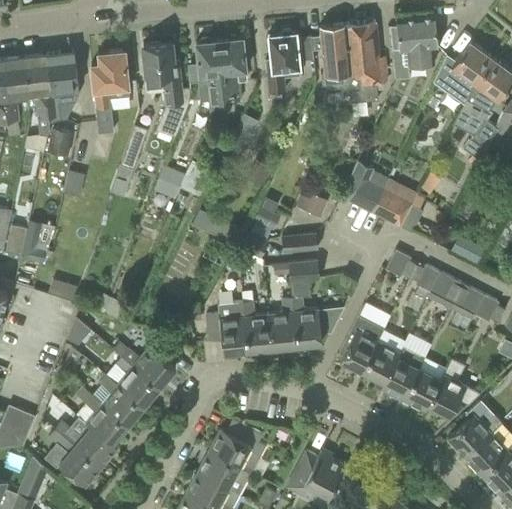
[(396,19),(396,27),(389,28),(395,80),(407,78),(403,50),(405,50),(417,49),(431,48),(437,47),(433,16),(396,19)]
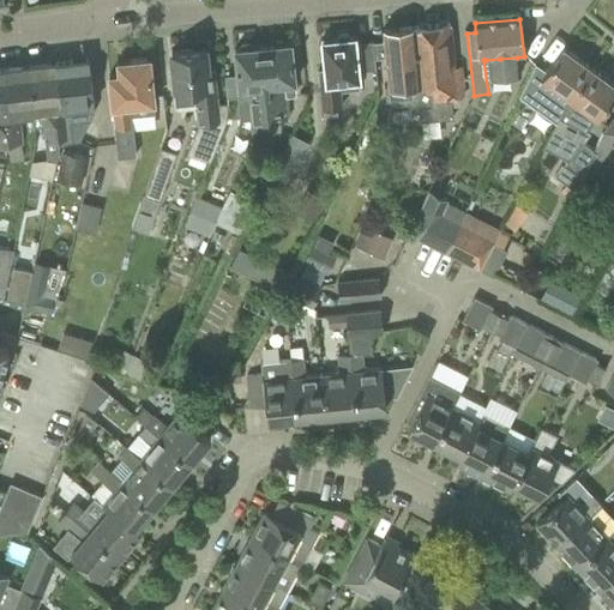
[(453,68),(452,49),(450,25),(416,29),(422,88),(422,96),(407,125),(453,120),(451,100),(463,98),(462,82),(456,82),(455,68),(453,68)]
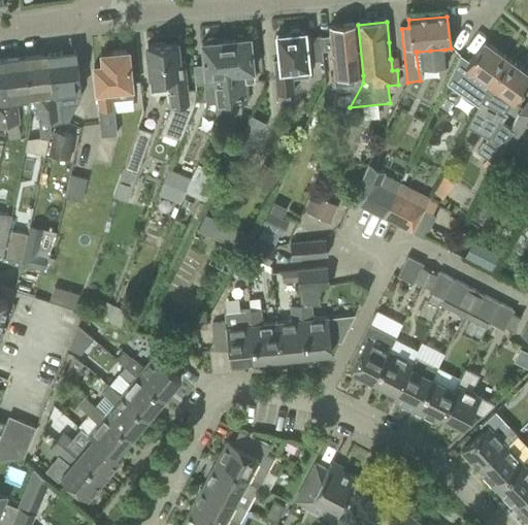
[(363,75),(358,25),(328,28),(330,48),(333,78),(363,75)]
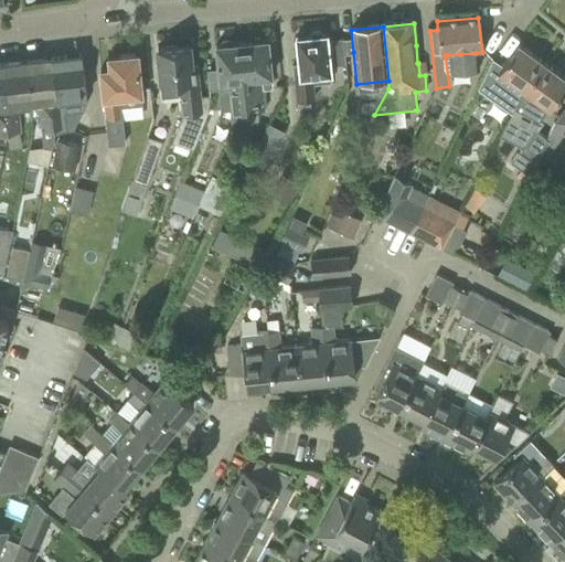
[(330,74),(329,67),(345,66),(343,40),(327,41),(326,35),(296,39),(299,66),(292,66),(295,88),(297,110),(311,109),(310,102),(315,101),(312,76),(330,74)]
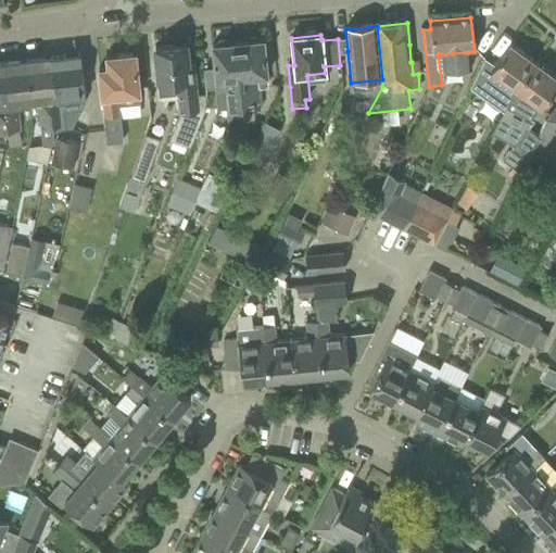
[(256,78),(266,77),(263,41),(238,44),(244,111),(243,112),(244,121),(254,121),(253,111),(260,110),(256,78)]
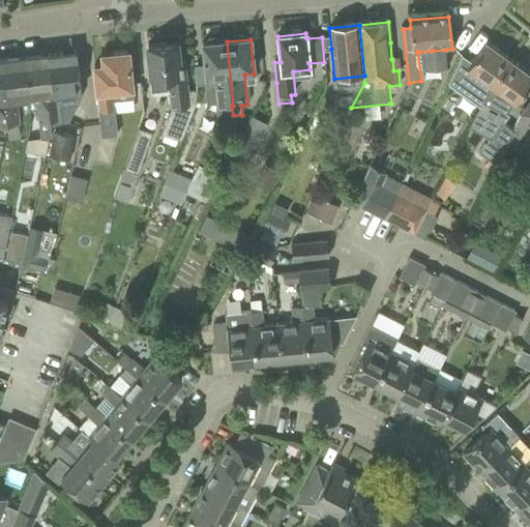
[(233,106),(227,41),(202,45),(205,69),(194,70),(196,86),(205,85),(207,105),(215,105),(216,117),(233,115),(232,107),(233,106)]
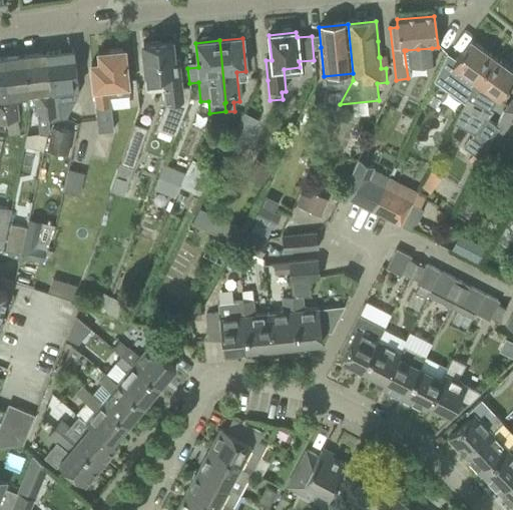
[(475,83),(493,59),(470,41),(438,85),(448,93),(454,84),(469,96),(475,83)]
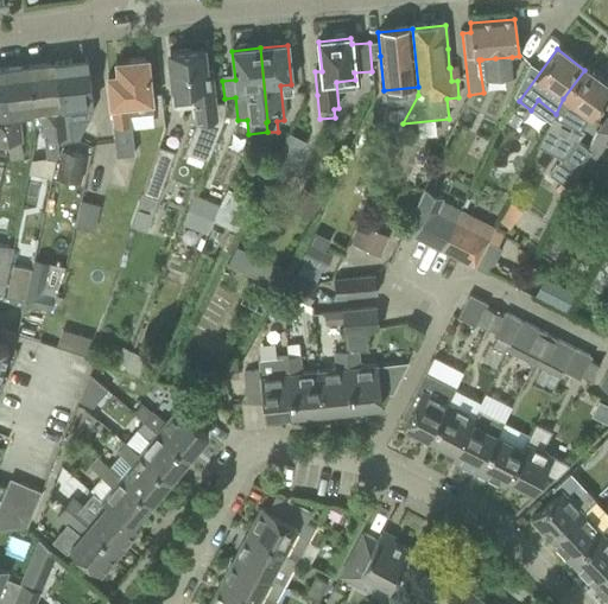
[(215,107),(214,96),(211,72),(204,72),(202,51),(169,53),(175,106),(194,103),(196,125),(184,153),(208,163),(226,109),(225,106),(215,107)]
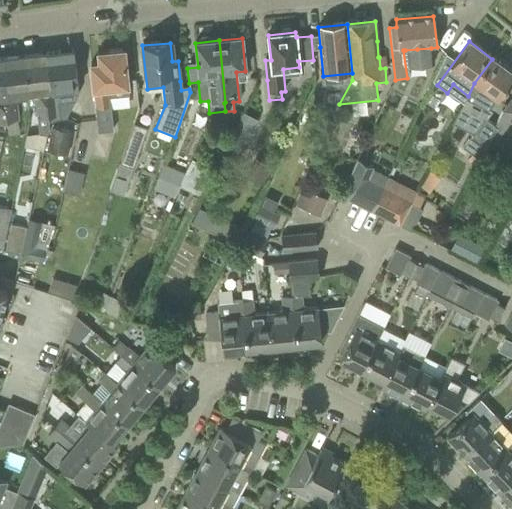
[(432,65),(431,48),(417,49),(405,50),(407,67),(432,65)]
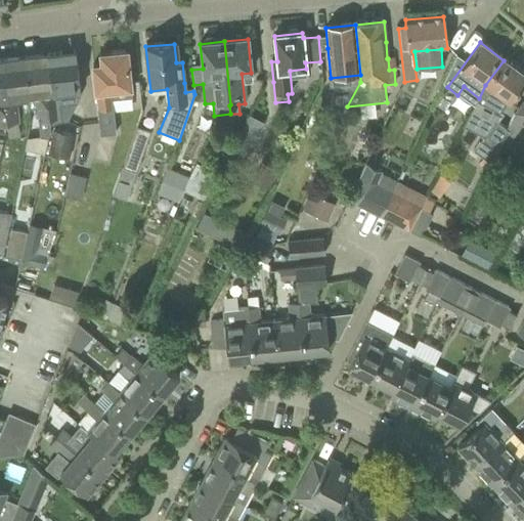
[(101,66),(92,67),(94,87),(97,112),(100,136),(110,135),(116,134),(113,111),(112,101),(132,99),(131,89),(129,73),(127,52),(108,54),(110,64),(101,66)]
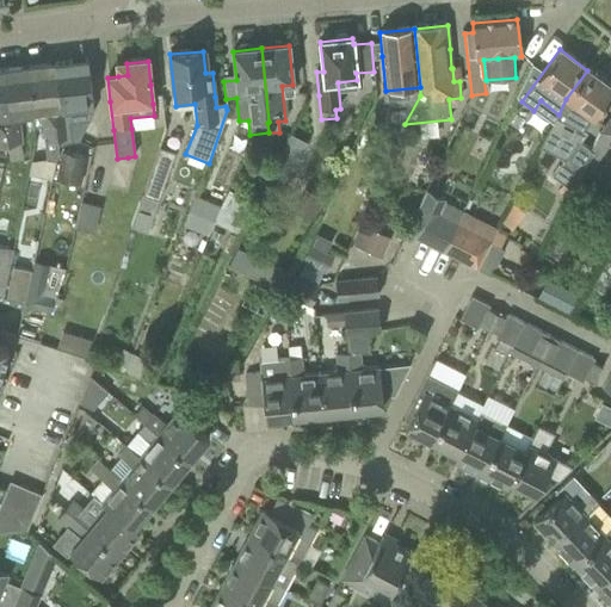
[(93,106),(91,85),(87,62),(55,66),(61,110),(54,111),(57,140),(71,138),(67,110),(93,106)]
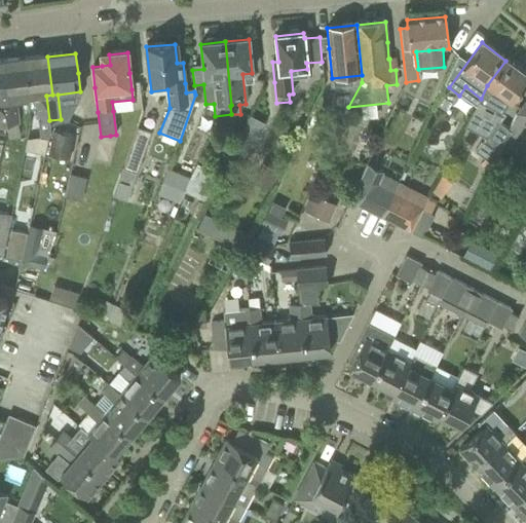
[(26,59),(25,60),(30,98),(27,98),(29,112),(38,111),(39,122),(37,122),(40,139),(47,140),(49,134),(49,121),(49,120),(46,96),(52,95),(47,57),(26,59)]
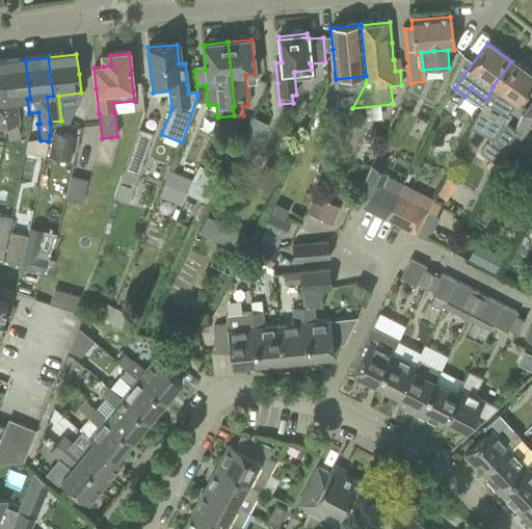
[(30,99),(25,60),(5,62),(7,80),(6,80),(9,101),(4,102),(5,114),(7,128),(19,126),(16,100),(27,99),(30,99)]
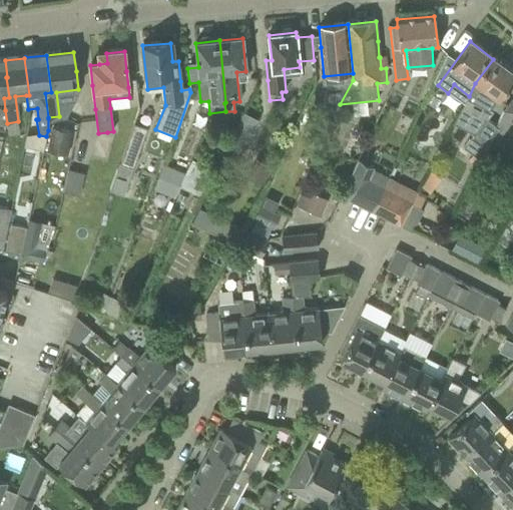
[(464,105),(456,121),(476,131),(482,136),(480,139),(483,141),(473,155),(481,161),(497,131),(498,128),(496,127),(487,121),(492,112),(489,109),(497,99),(499,99),(512,80),(512,72),(493,59),(475,83),(469,96),(464,105)]
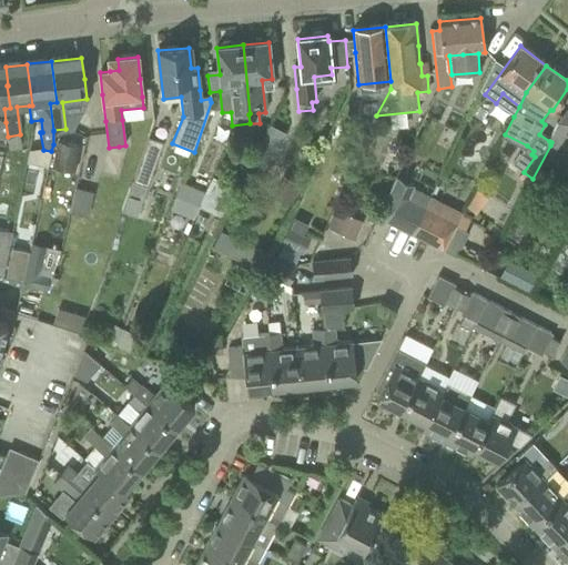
[(8,86),(6,67),(0,67),(0,137),(8,137),(6,122),(4,109),(10,108),(7,86),(8,86)]
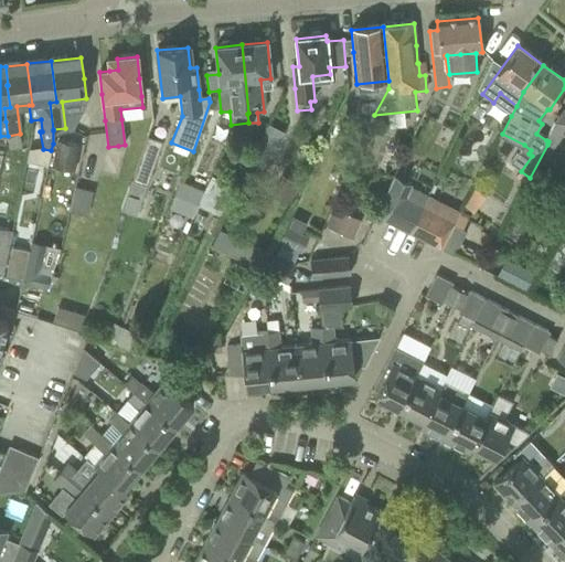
[(564,107),(564,108),(553,124),(554,125),(546,140),(548,141),(547,145),(554,149),(564,135),(564,107)]
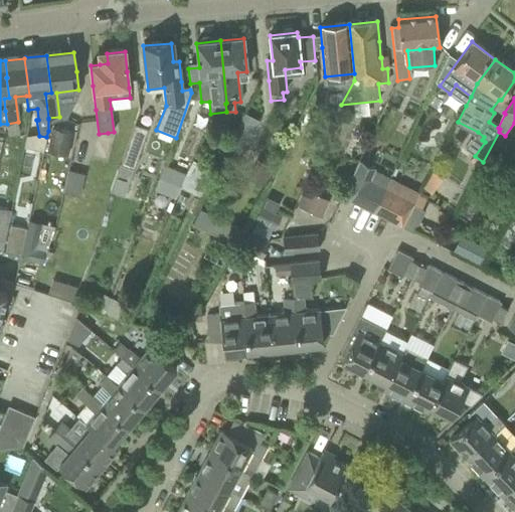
[(241,157),(260,122),(245,115),(227,150),(241,157)]
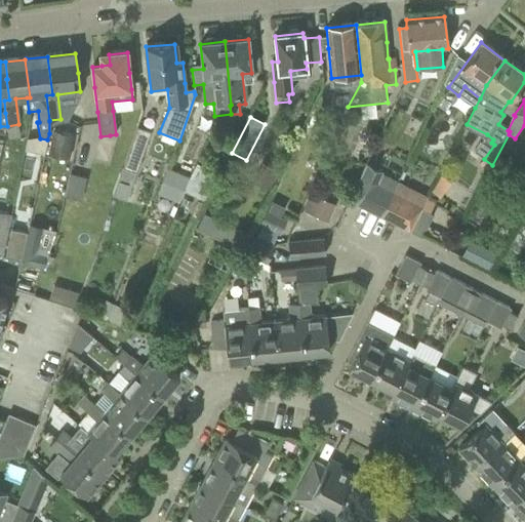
[(136,173),(151,132),(137,128),(123,168),(136,173)]
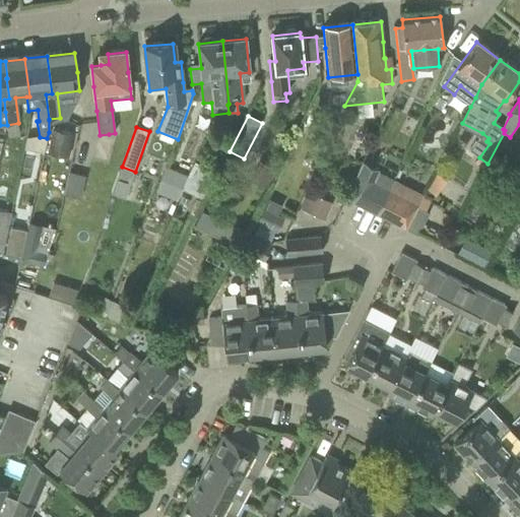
[(68,158),(73,135),(53,131),(48,154),(68,158)]
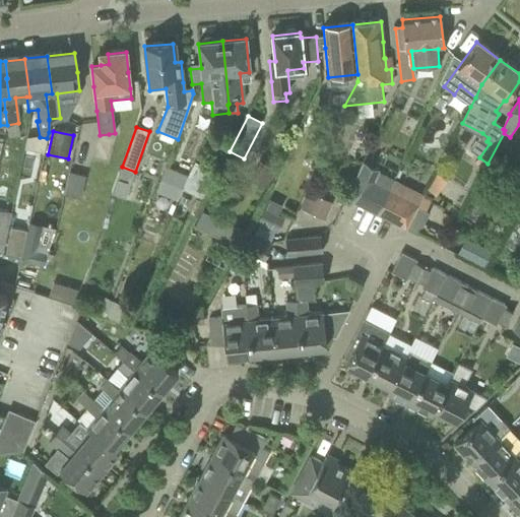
[(259,163),(249,181),(266,190),(276,172),(259,163)]
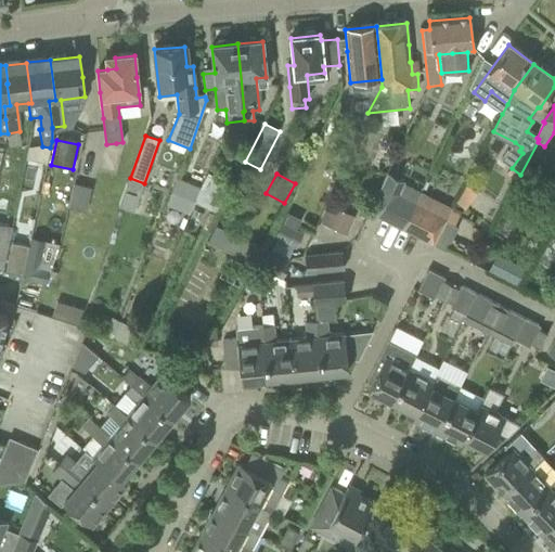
[(218,216),(232,188),(208,175),(201,188),(194,203),(218,216)]
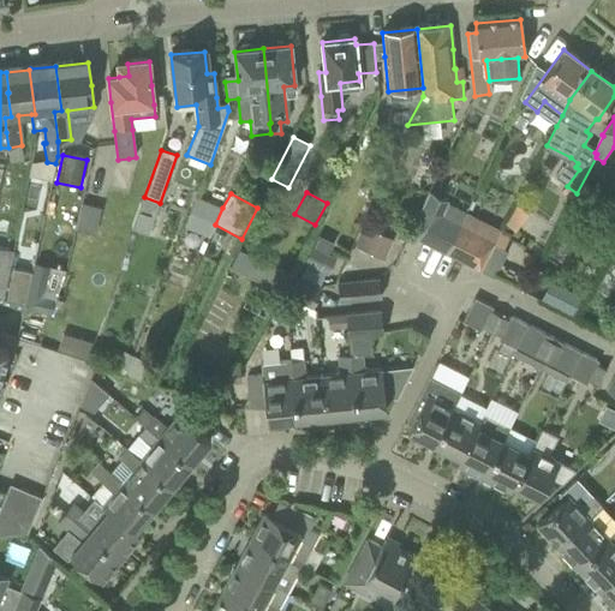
[(446,255),(466,214),(448,205),(449,202),(430,193),(408,237),(446,255)]
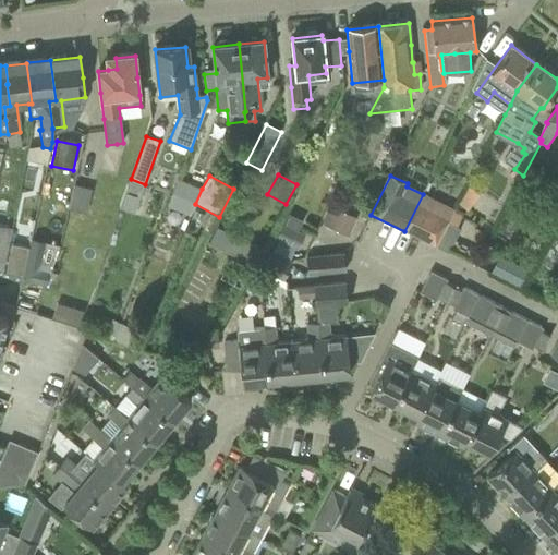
[(195,204),(202,189),(179,180),(168,208),(191,217),(195,204)]
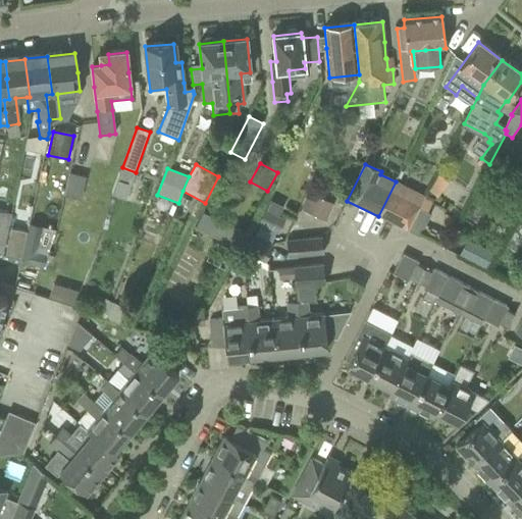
[(80,198),(86,177),(71,174),(65,194),(80,198)]
